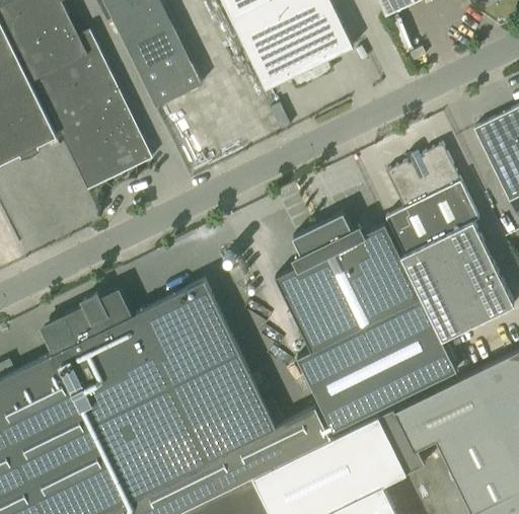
[(0,0),(0,11),(79,173),(88,192),(152,160),(89,31),(78,37),(60,0),(0,0)]
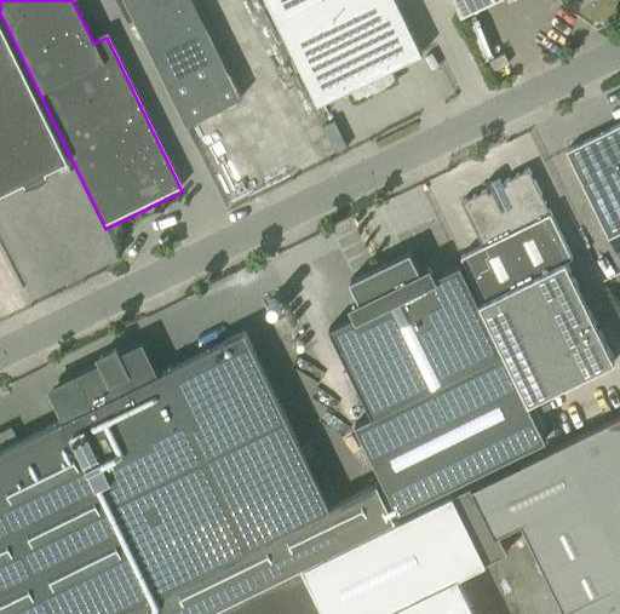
[(240,104),(188,0),(121,0),(185,131),(240,104)]
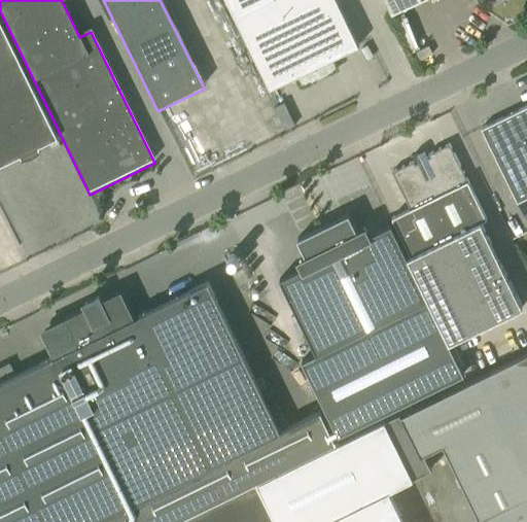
[(223,0),(233,19),(270,0),(223,0)]
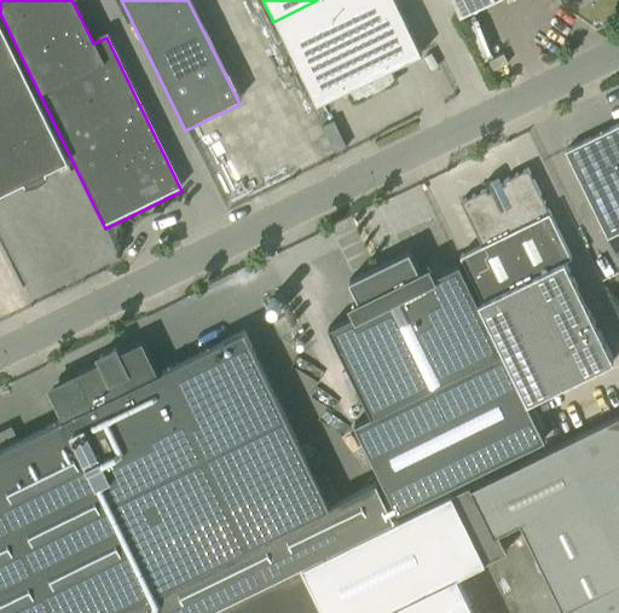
[(392,0),(317,0),(273,22),(306,88),(316,110),(347,96),(351,103),(358,107),(392,90),(394,82),(391,74),(421,59),(392,0)]
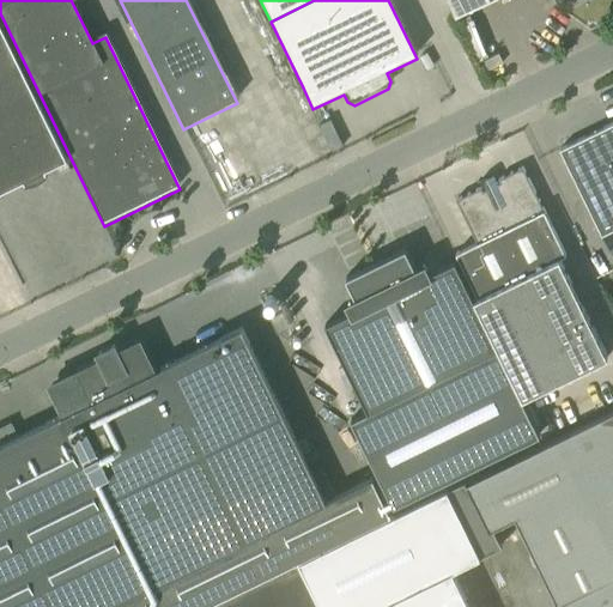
[(444,0),(455,23),(501,0),(444,0)]
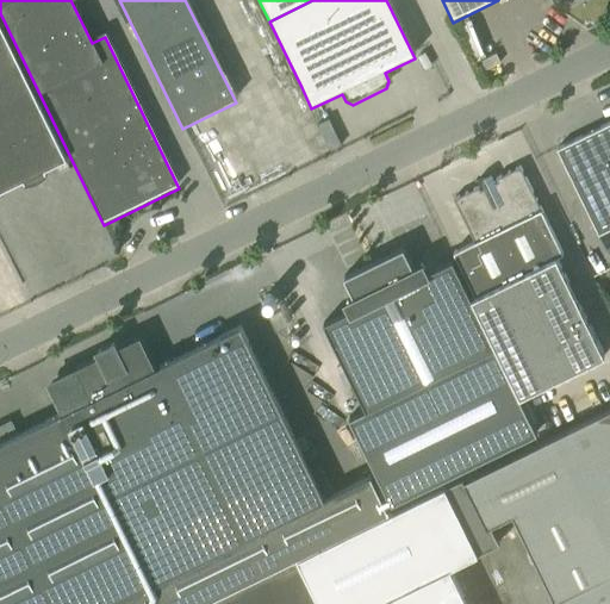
[(0,194),(66,163),(0,27),(0,194)]
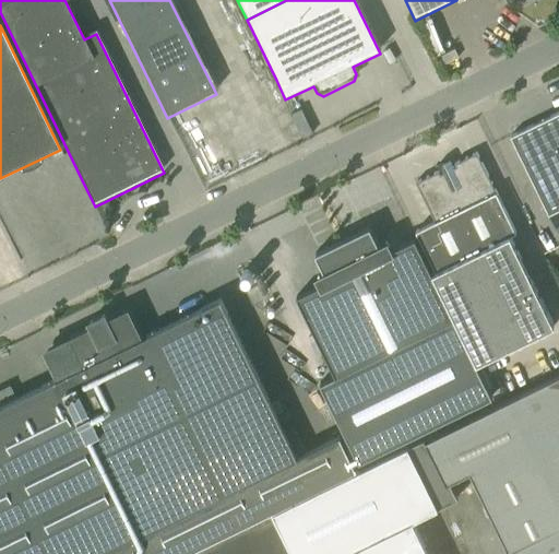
[(558,117),(510,141),(548,220),(558,213),(558,117)]
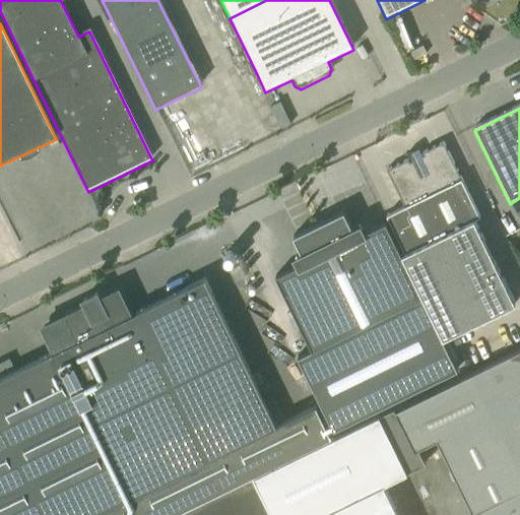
[(401,259),(421,300),(443,343),(515,309),(473,224),(479,220),(444,146),(423,156),(424,159),(421,161),(418,152),(407,157),(411,166),(409,167),(408,164),(387,174),(404,210),(386,219),(405,257),(401,259)]
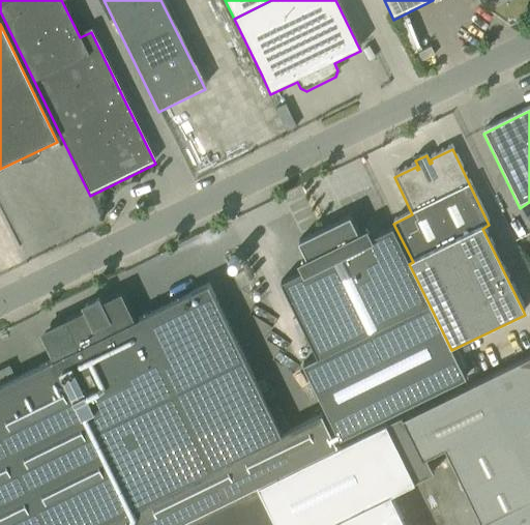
[(303,271),(304,273),(281,286),(318,361),(304,369),(340,441),(466,380),(451,350),(430,305),(409,264),(392,231),(370,242),(369,239),(362,228),(361,228),(365,237),(360,239),(350,220),(298,245),(308,265),(302,268),(298,259),(297,260),(303,271)]
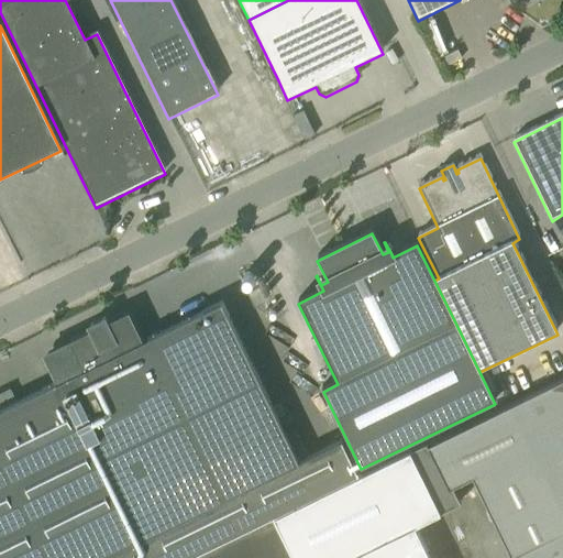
[(69,343),(70,347),(52,357),(65,383),(0,414),(0,557),(190,557),(359,477),(342,444),(299,466),(221,306),(143,345),(131,320),(131,319),(129,318),(128,318),(125,317),(123,317),(107,326),(105,323),(90,329),(91,332),(69,343)]
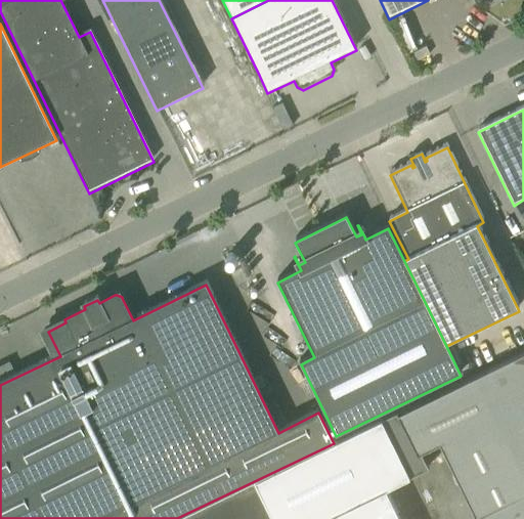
[(476,355),(517,336),(510,320),(456,346),(470,374),(482,369),(476,355)]
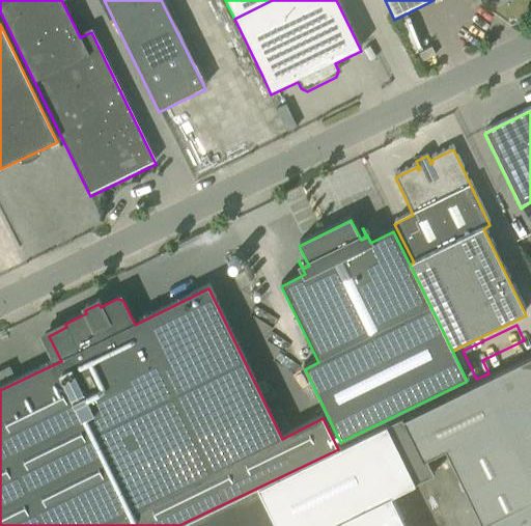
[(530,525),(530,360),(403,423),(401,419),(386,426),(416,486),(435,476),(427,463),(445,453),(481,525),(530,525)]
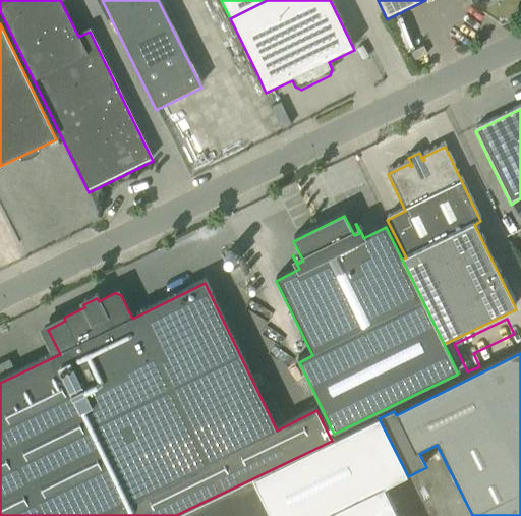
[(397,515),(384,489),(408,476),(379,418),(253,482),(270,515),(397,515)]
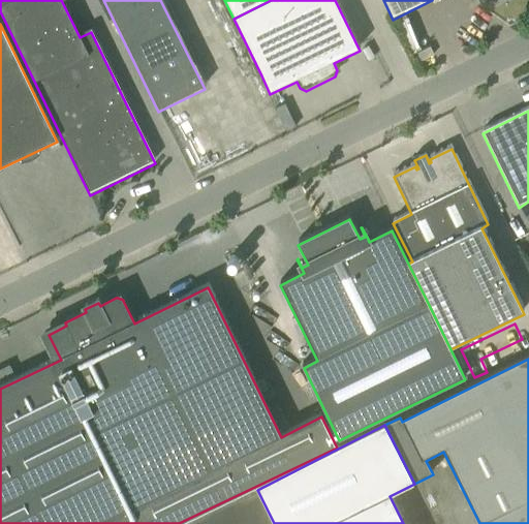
[(271,523),(254,490),(185,523),(271,523)]
